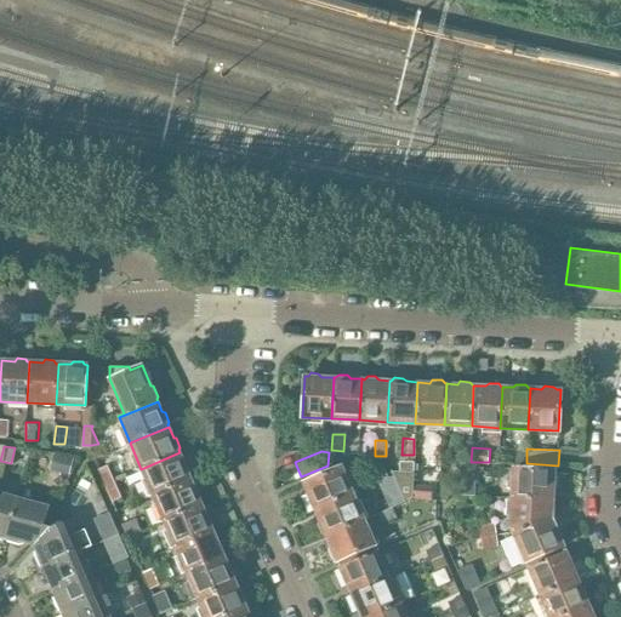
[(77,458),(52,452),(49,467),(69,474),(77,458)]
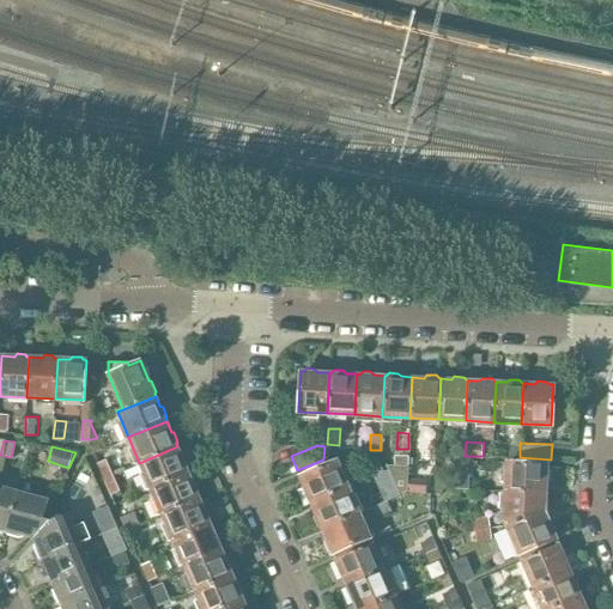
[(139,463),(150,488),(188,472),(187,469),(188,467),(184,457),(182,457),(177,446),(139,463)]
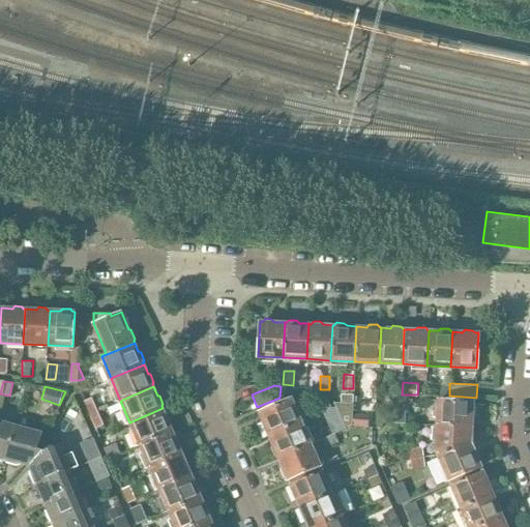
[(91,396),(83,400),(89,414),(97,410),(91,396)]
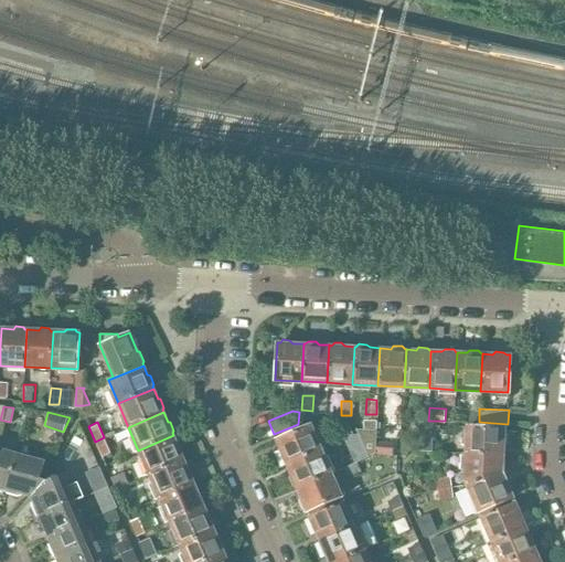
[(285,462),(286,464),(320,448),(310,424),(275,439),(280,452),(279,453),(283,460),(285,462)]
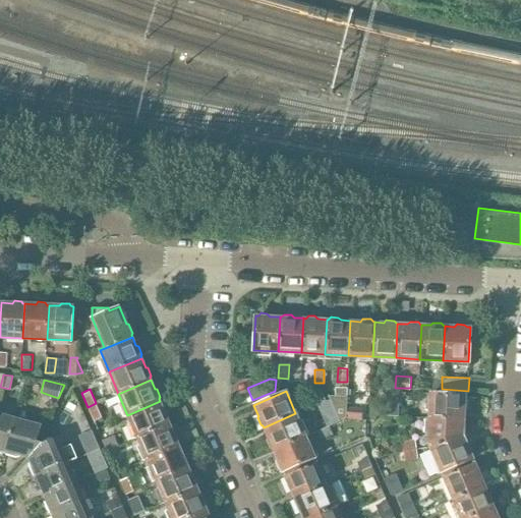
[(324,391),(310,397),(314,405),(328,399),(324,391)]
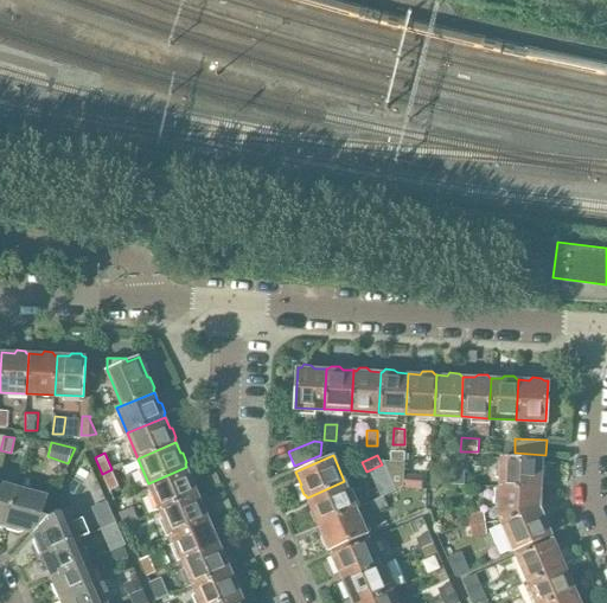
[(502,457),(500,457),(499,486),(541,487),(541,475),(543,474),(544,463),(542,462),(542,460),(502,457)]
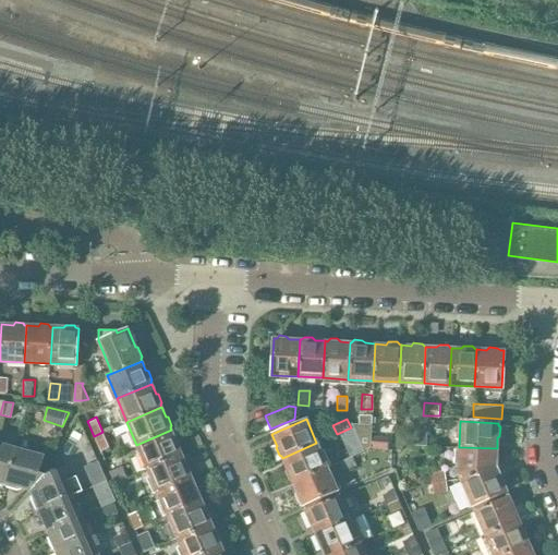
[(341,444),(355,437),(351,427),(337,434),(341,444)]
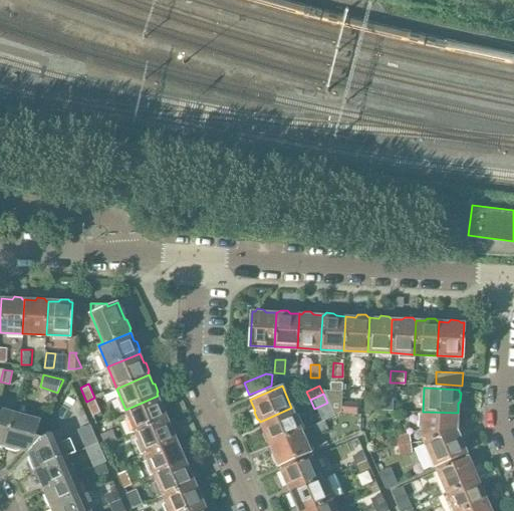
[(162,406),(158,396),(125,410),(136,431),(167,418),(166,415),(167,413),(164,406),(162,406)]
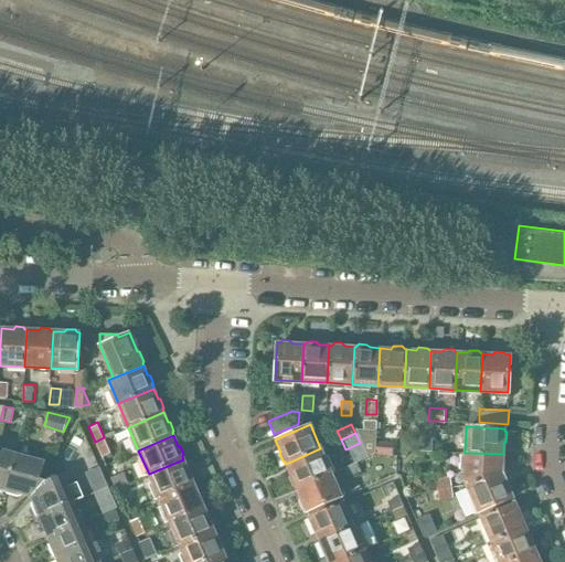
[(102,456),(110,452),(104,437),(95,442),(102,456)]
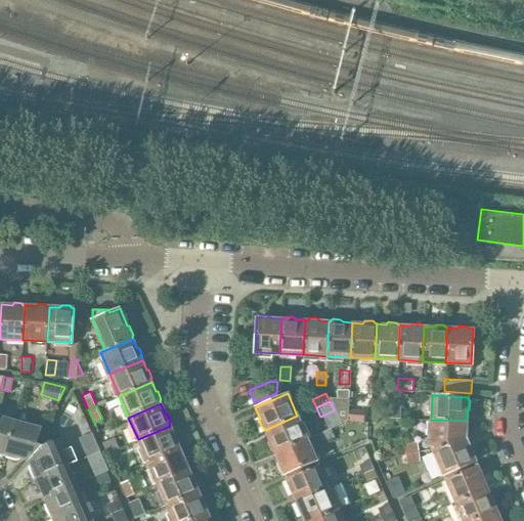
[(348,420),(365,421),(366,409),(349,407),(348,420)]
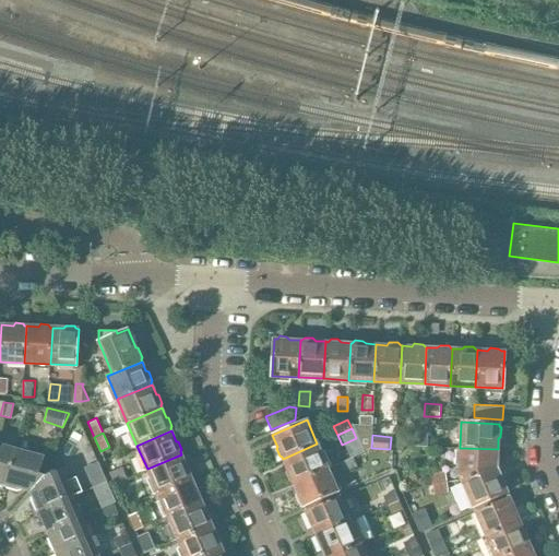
[(397,436),(397,450),(402,450),(408,437),(397,436)]
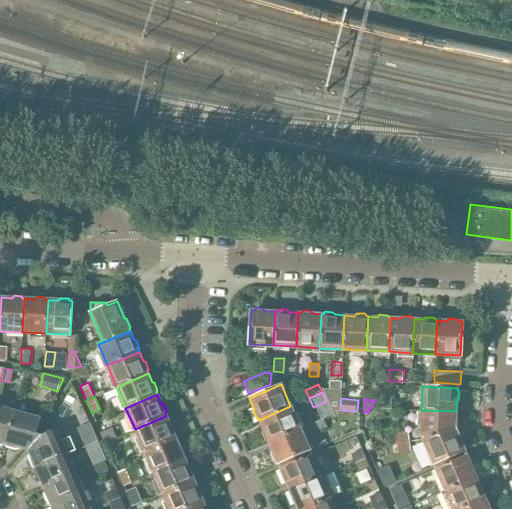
[(397,399),(397,408),(410,409),(411,399),(397,399)]
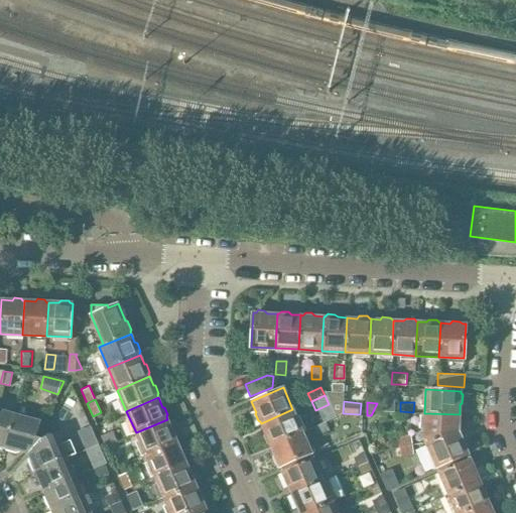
[(14,412),(0,408),(0,446),(4,449),(14,412)]
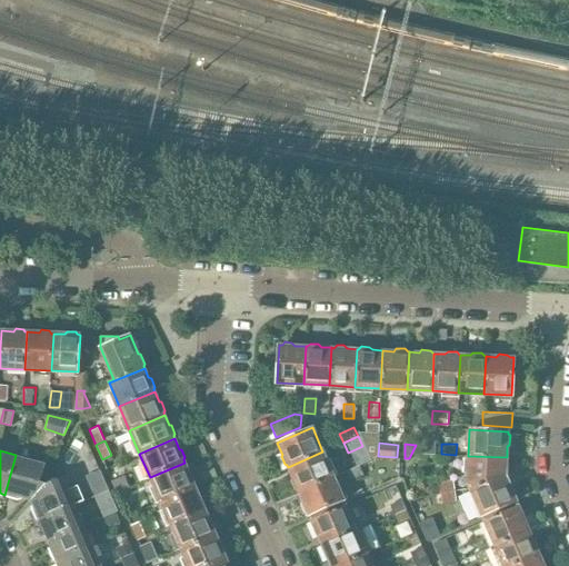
[(332,475),(322,452),(288,467),(292,477),(291,479),(295,488),(297,488),(298,490),(332,475)]
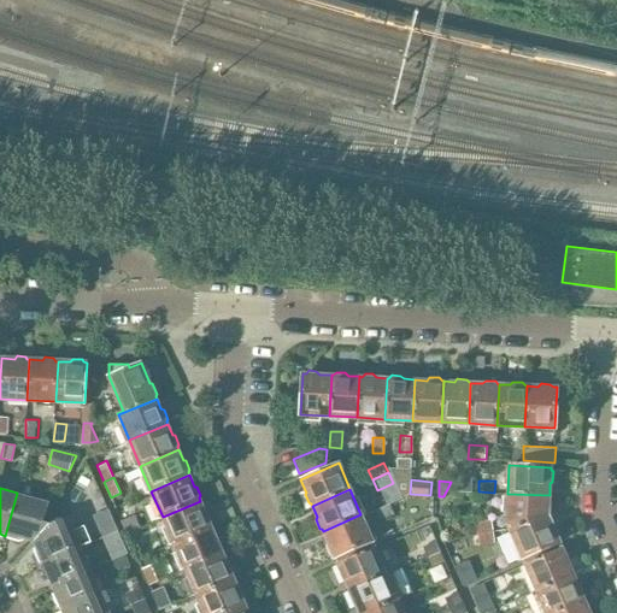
[(17,493),(5,536),(19,540),(23,537),(33,540),(34,541),(48,524),(43,523),(48,502),(48,501),(17,493)]
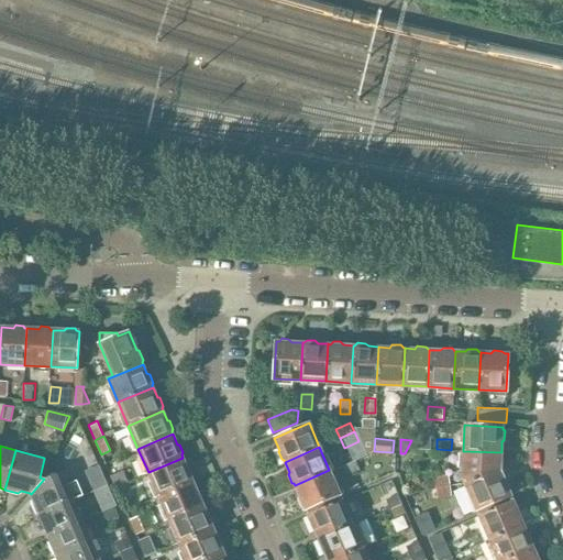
[(464,482),(503,475),(500,470),(500,467),(503,465),(503,457),(501,453),(501,452),(463,451),(462,476),(464,482)]
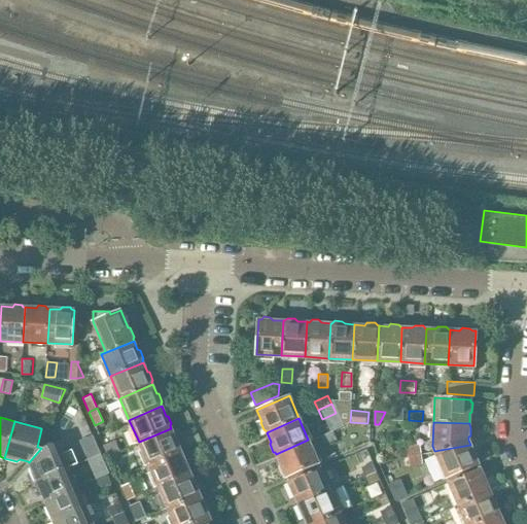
[(139,442),(148,463),(180,450),(180,448),(181,446),(178,439),(176,439),(171,428),(139,442)]
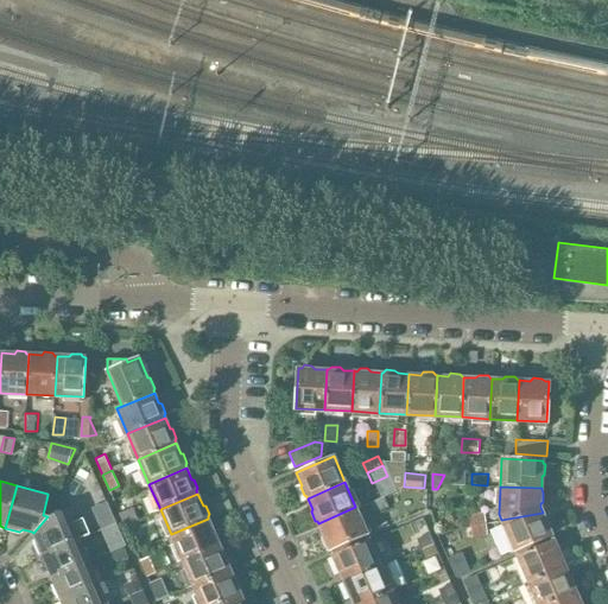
[(100,495),(88,500),(92,508),(103,503),(100,495)]
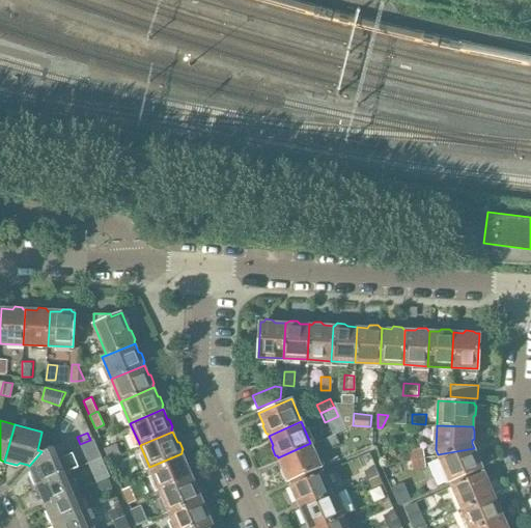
[(328,447),(340,442),(336,433),(324,438),(328,447)]
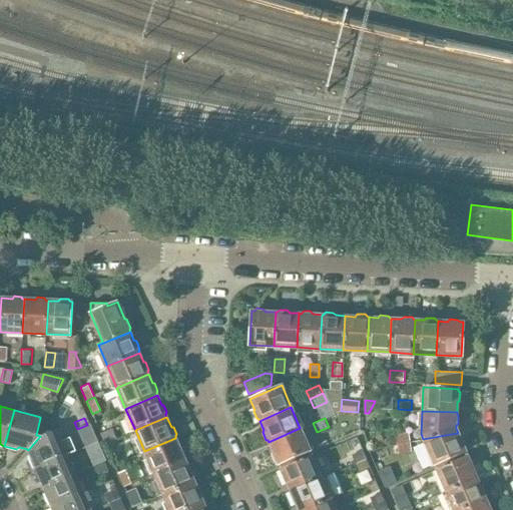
[(106,426),(98,429),(104,443),(112,440),(106,426)]
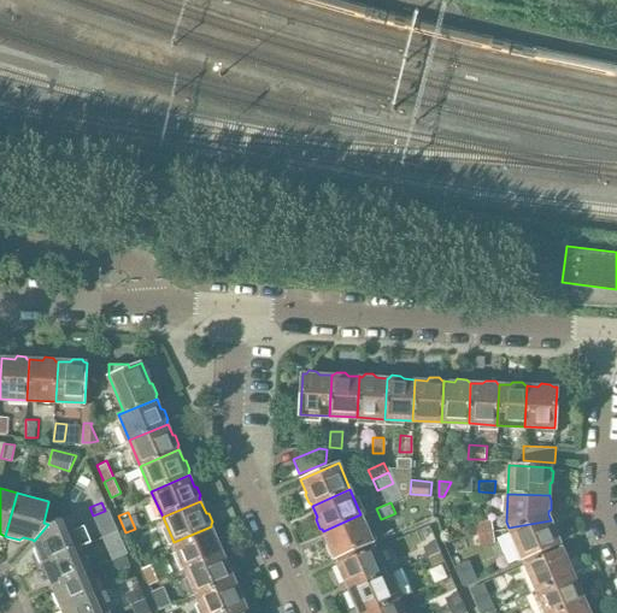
[(48,523),(48,524),(34,541),(36,547),(35,549),(40,561),(80,544),(90,540),(83,524),(72,528),(66,514),(50,523),(48,523)]
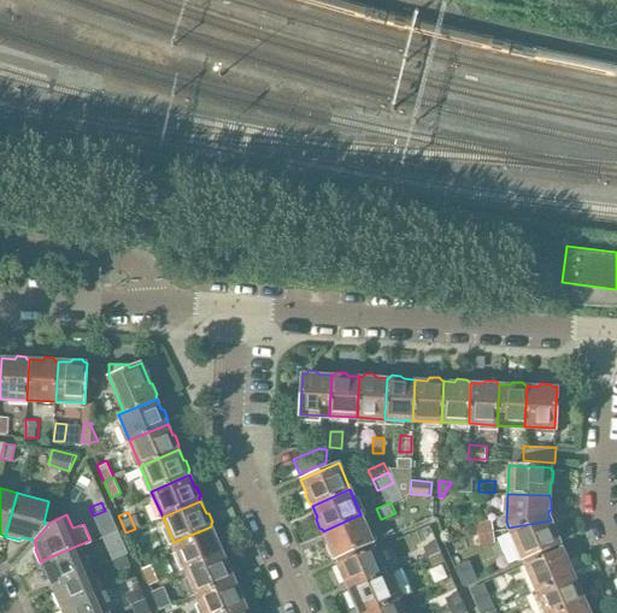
[(334,558),(372,541),(360,514),(323,531),(328,543),(327,544),(330,554),(333,555),(334,558)]
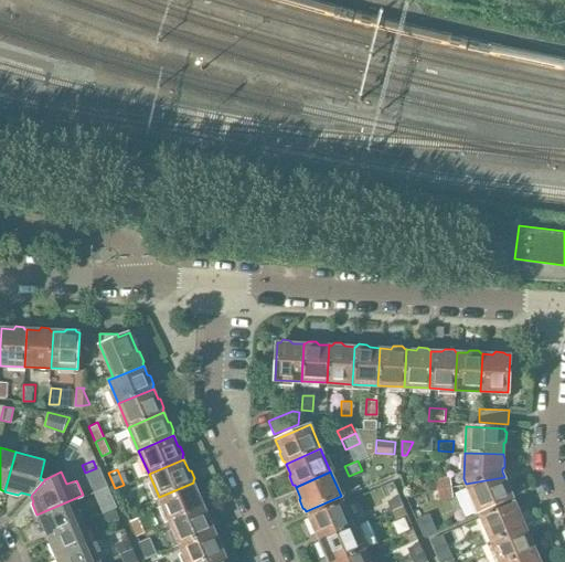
[(450,475),(436,477),(437,487),(452,485),(450,475)]
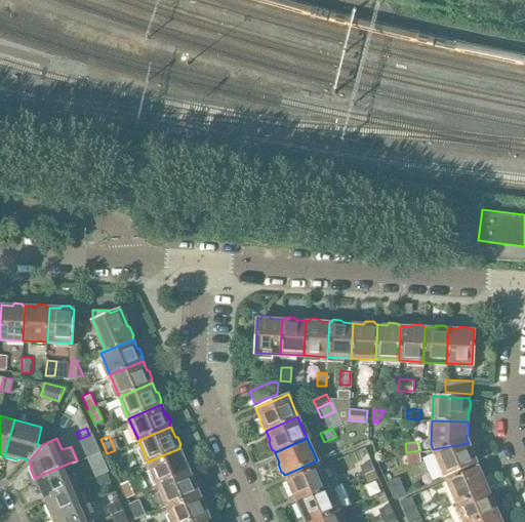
[(444,475),(476,462),(476,459),(477,457),(473,449),(471,449),(469,443),(433,449),(444,475)]
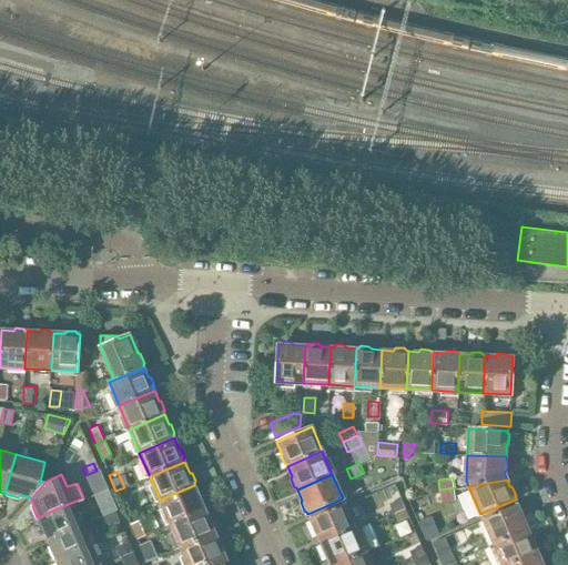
[(160,500),(170,523),(205,508),(204,506),(205,504),(201,495),(199,495),(194,485),(160,500)]
